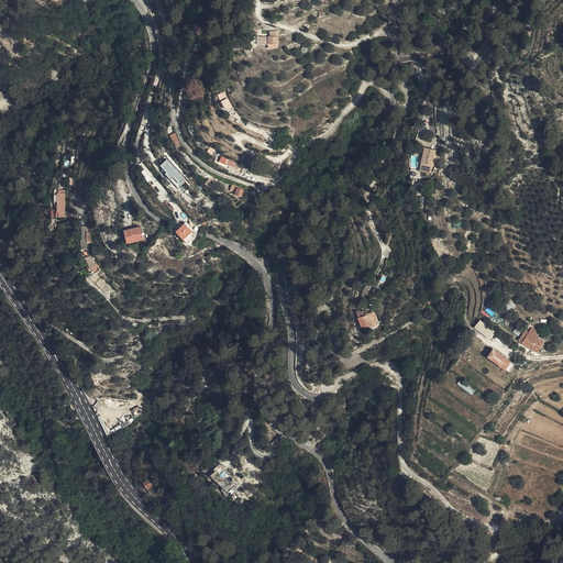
[(10,32),(0,21),(0,29),(7,36),(10,32)]
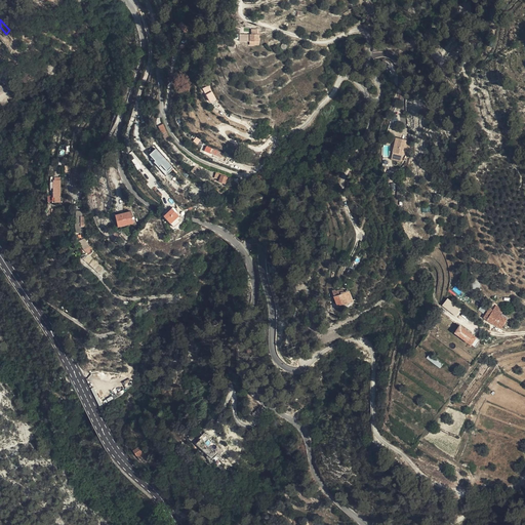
[(249,34),(239,34),(239,42),(249,41),(249,34)]
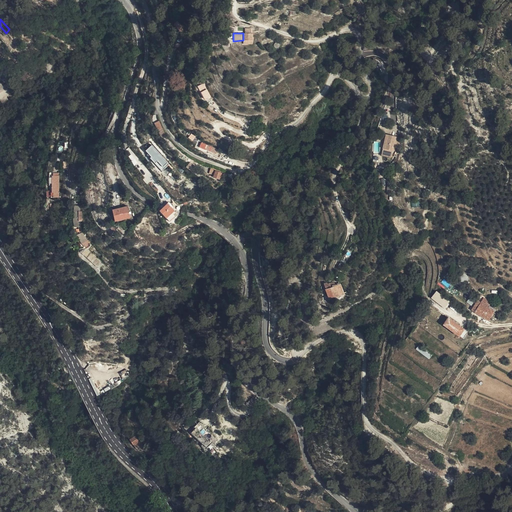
[(197,86),(205,100),(211,97),(203,83),(197,86)]
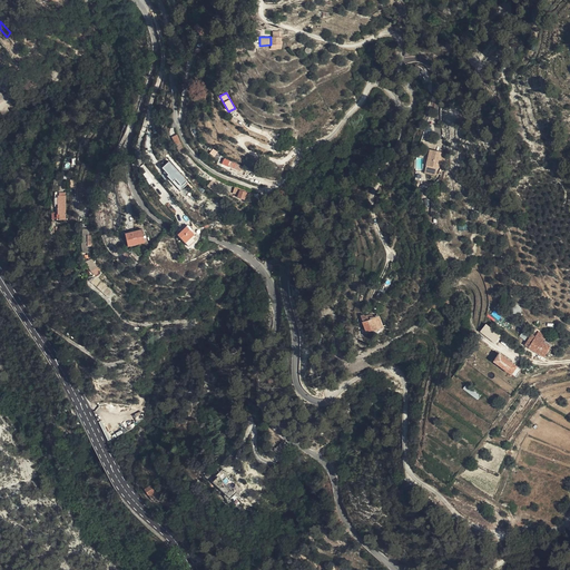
[(0,104),(1,107),(12,100),(11,97),(7,99),(7,98),(0,100),(0,104)]
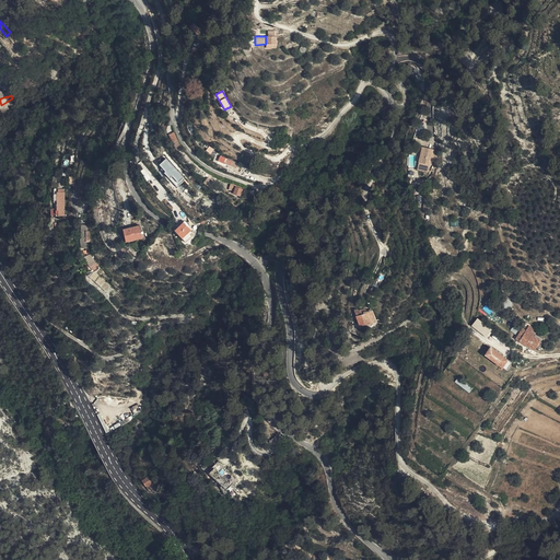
[(433,147),(432,151),(438,152),(435,161),(430,159),(429,163),(443,167),(448,151),(433,147)]
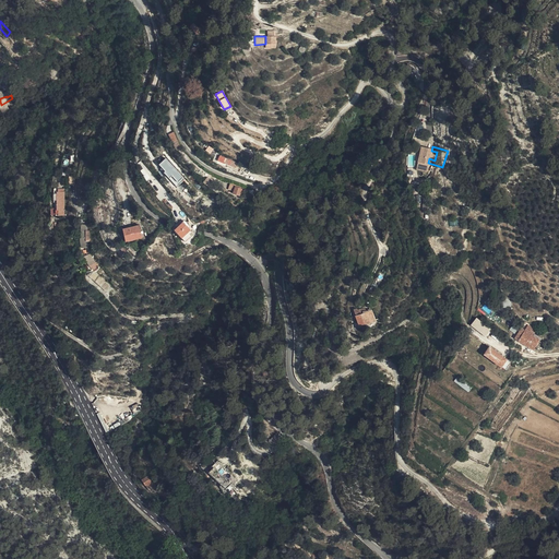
[(238,159),(224,153),(217,151),(215,157),(224,161),(225,159),(236,165),(238,159)]
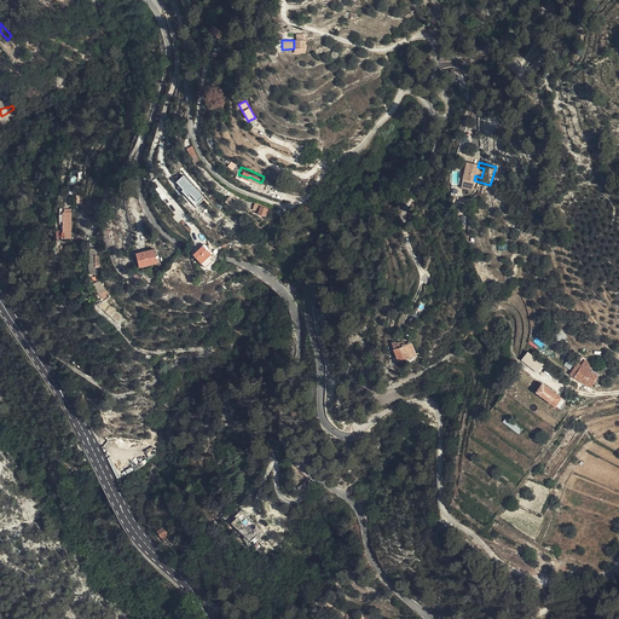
[(184,175),(174,183),(196,207),(206,198),(184,175)]
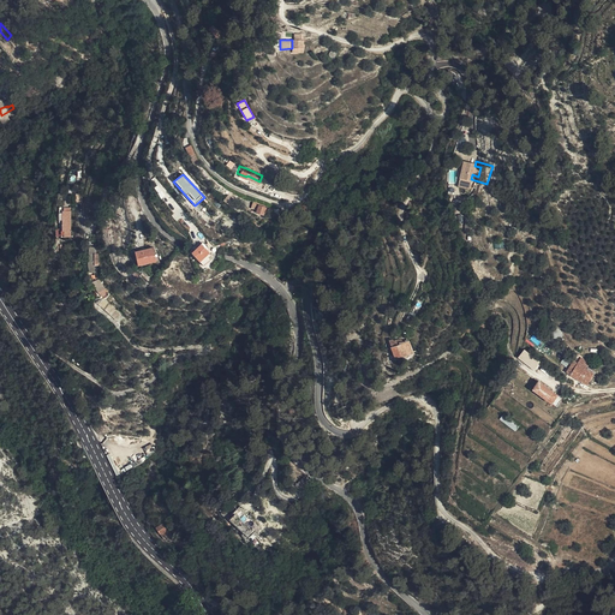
[(159,185),(154,189),(161,198),(166,195),(159,185)]
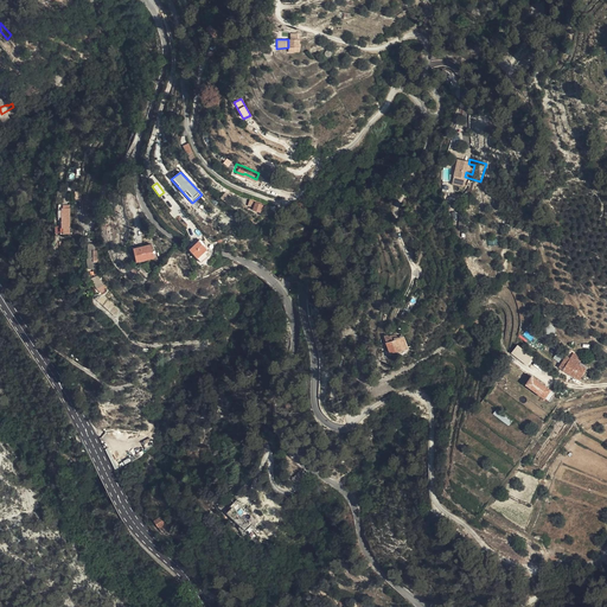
[(259,211),(262,202),(249,196),(247,203),(250,205),(250,208),(259,211)]
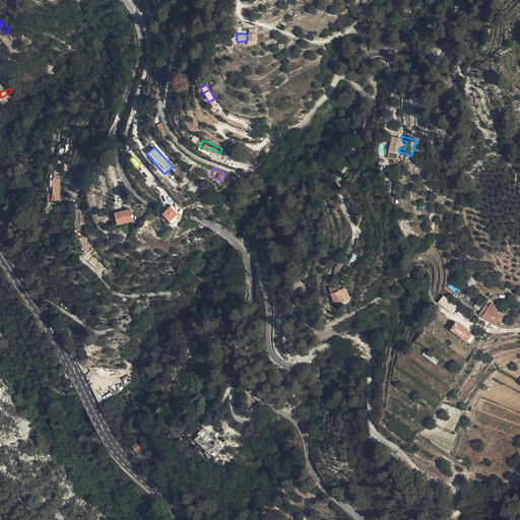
[(120,215),(139,212),(138,208),(136,208),(135,199),(118,201),(120,215)]
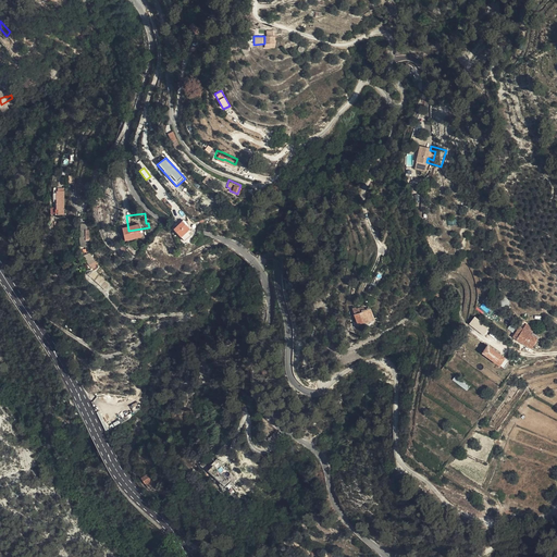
[(78,238),(79,244),(86,243),(84,236),(87,235),(88,226),(86,226),(86,221),(79,221),(78,231),(78,232),(78,238)]
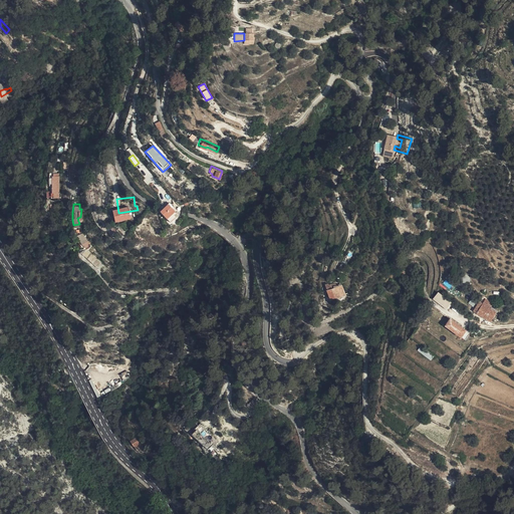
[(182,216),(173,205),(165,212),(175,223),(182,216)]
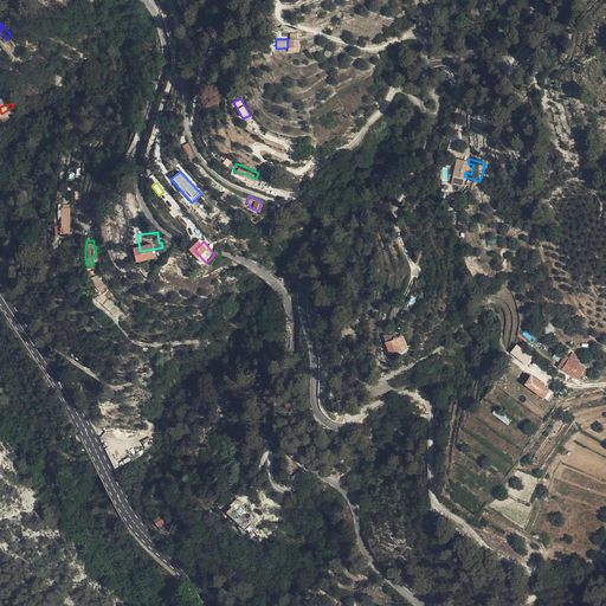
[(102,282),(96,271),(90,274),(95,284),(101,289),(105,283),(103,281),(102,282)]
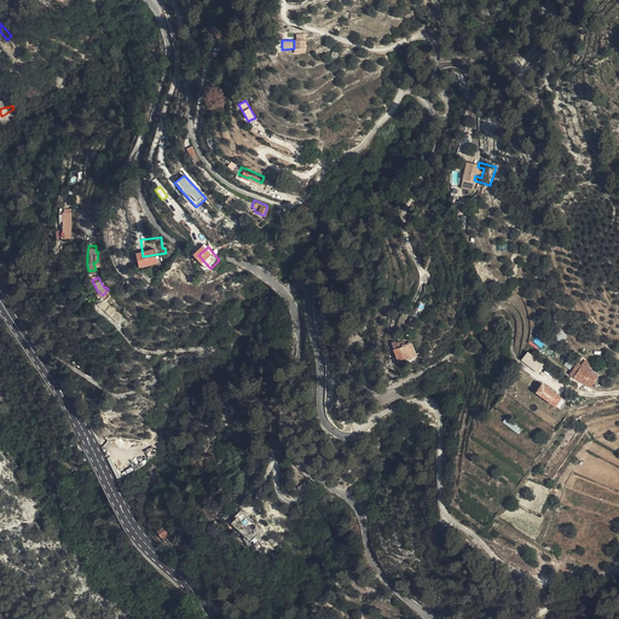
[(103,296),(97,301),(117,325),(125,320),(103,296)]
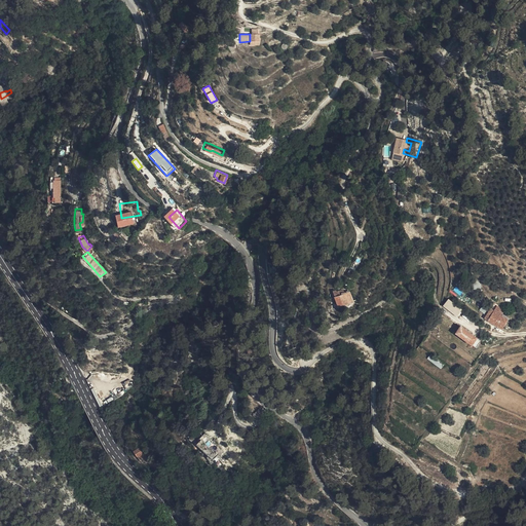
[(338,306),(350,301),(347,292),(343,293),(342,289),(333,293),(338,306)]
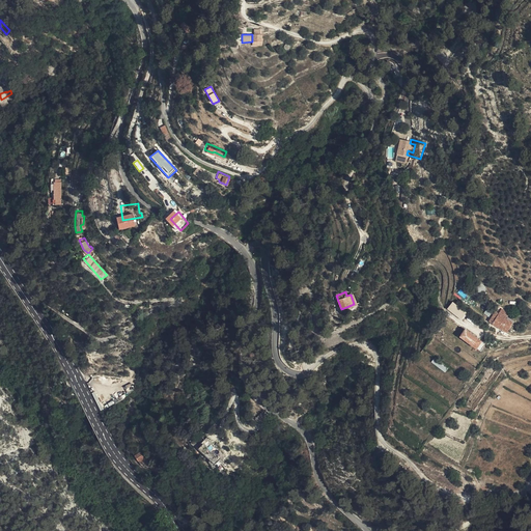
[(467,313),(452,302),(447,309),(460,319),(467,313)]
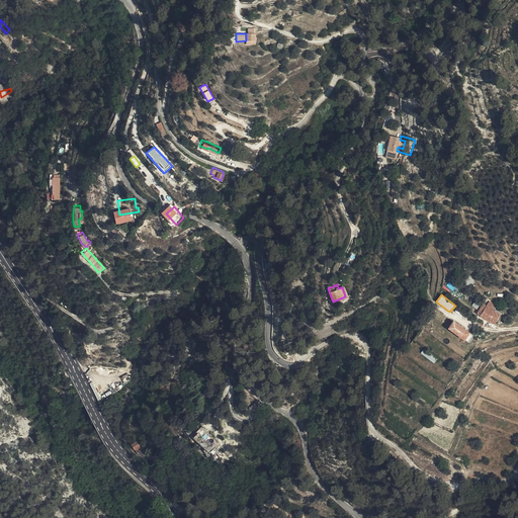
[(491,305),(497,309),(501,303),(494,298),(491,305)]
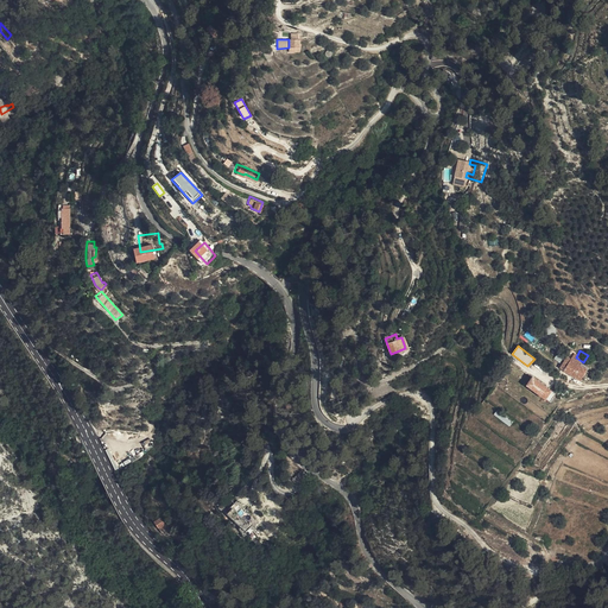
[(575,360),(570,368),(586,378),(591,368),(583,362),(576,358),(575,360)]
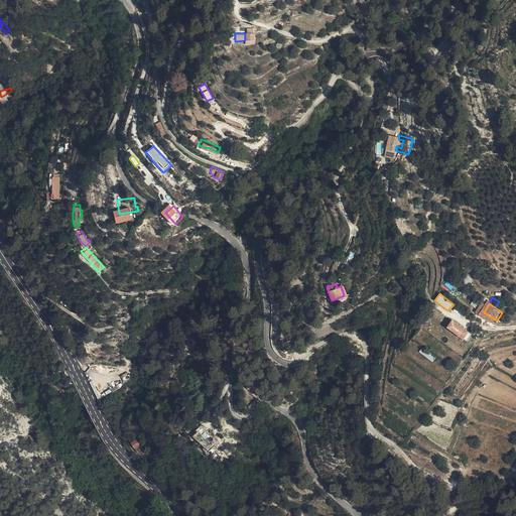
[(471,340),(475,334),(472,331),(456,319),(452,327),(471,340)]
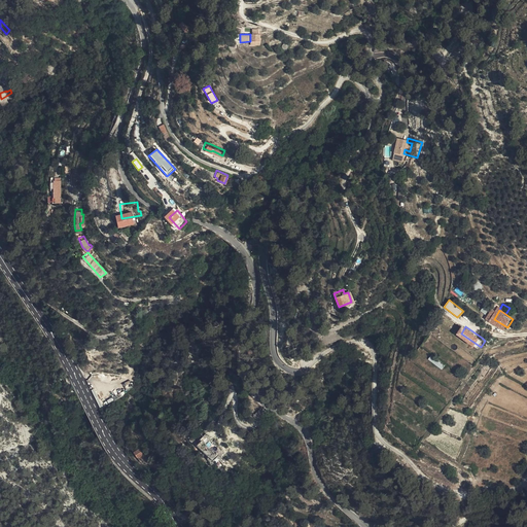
[(441,370),(445,365),(431,355),(428,359),(441,370)]
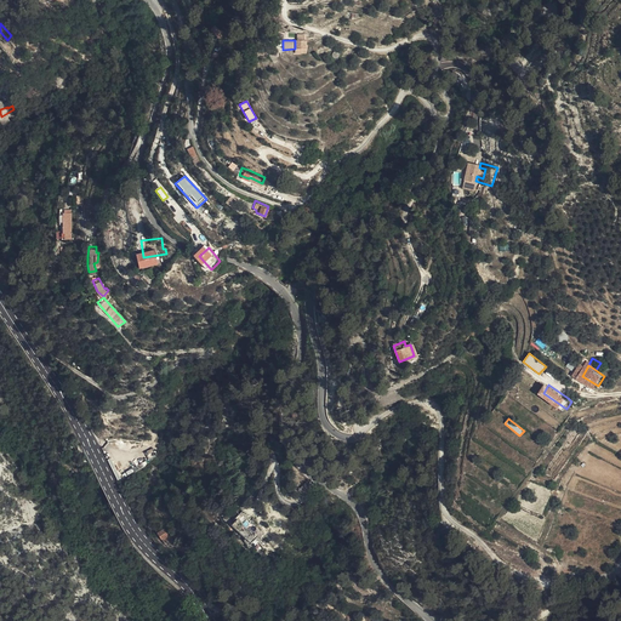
[(144,453),(148,459),(157,455),(153,448),(144,453)]
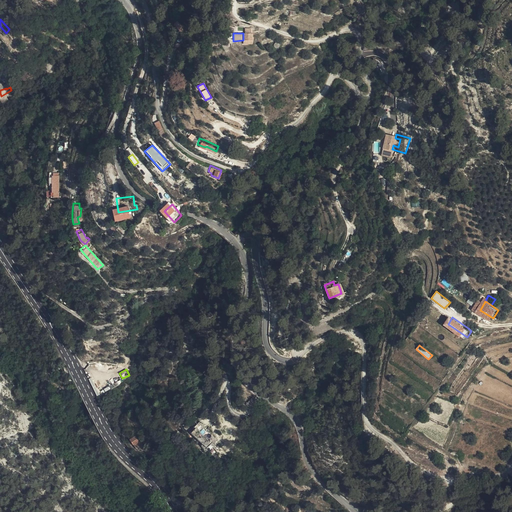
[(250,407),(257,402),(253,397),(247,403),(250,407)]
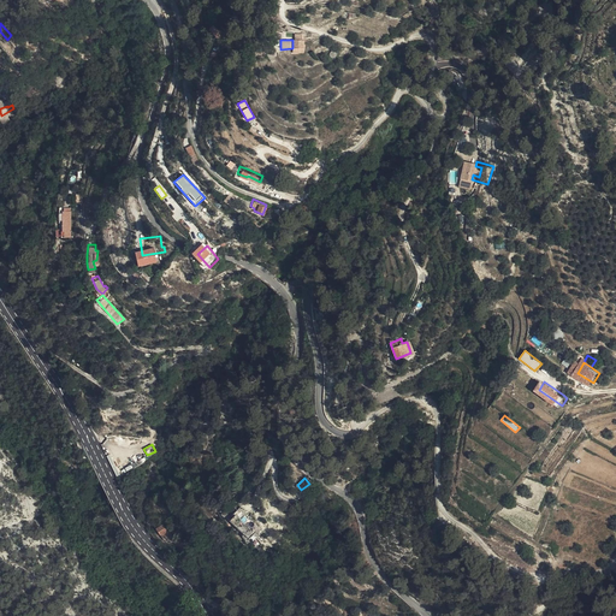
[(241,501),(237,504),(241,508),(235,513),(249,527),(254,521),(252,516),(254,514),(250,510),(241,501)]
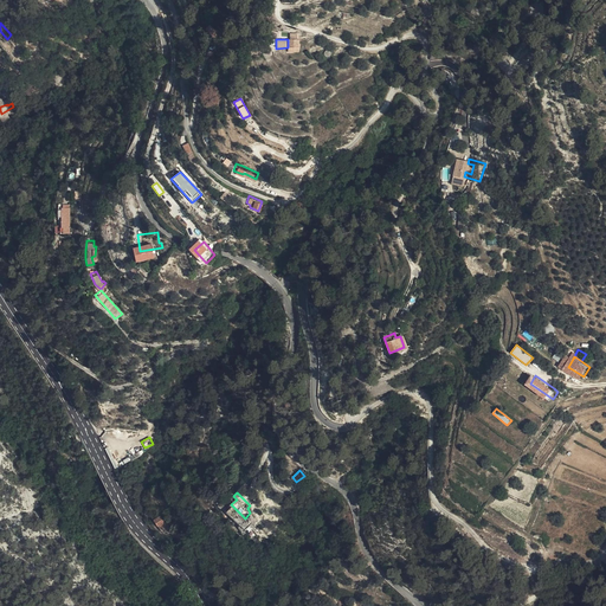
[(253,519),(257,521),(260,517),(250,505),(247,508),(250,513),(245,519),(243,521),(246,524),(253,519)]
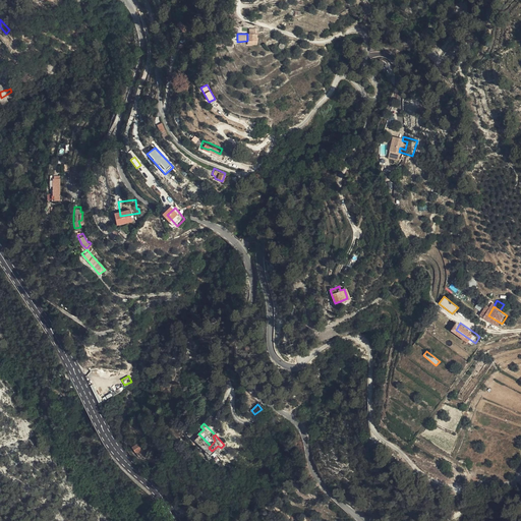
[(136,444),(131,448),(136,454),(141,450),(136,444)]
